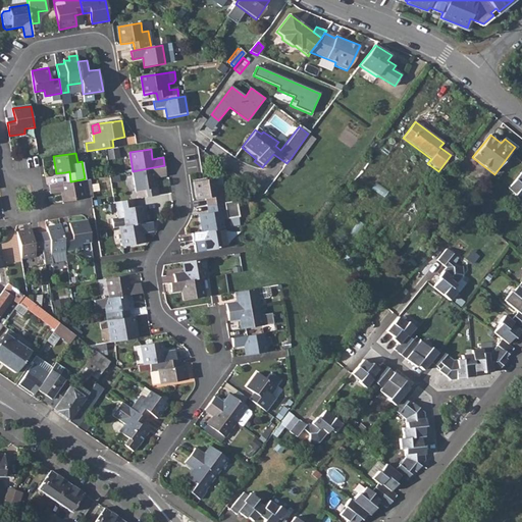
[(297,161),(292,157),(286,163),(279,173),(284,177),(297,161)]
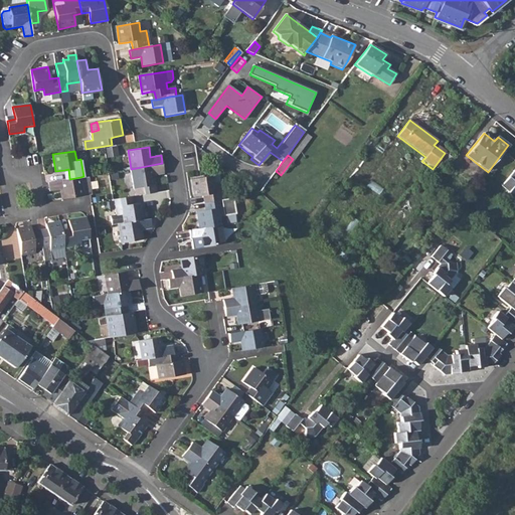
[(131,169),(135,188),(155,184),(153,174),(164,172),(162,163),(131,169)]
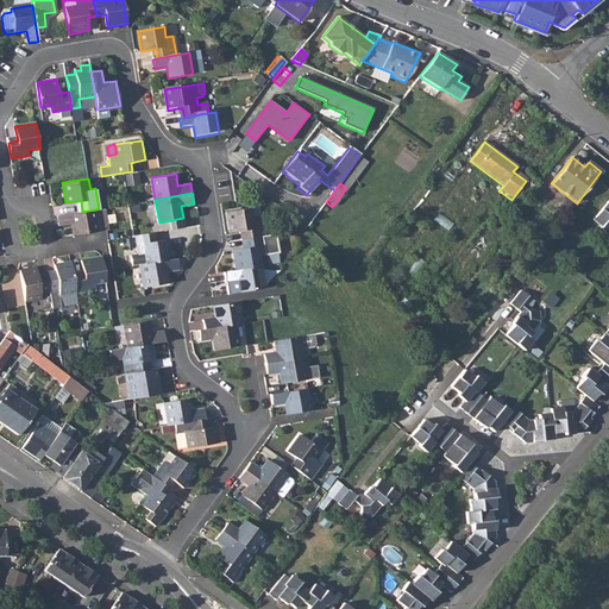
[(608,196),(591,220),(600,226),(598,228),(608,237),(608,196)]
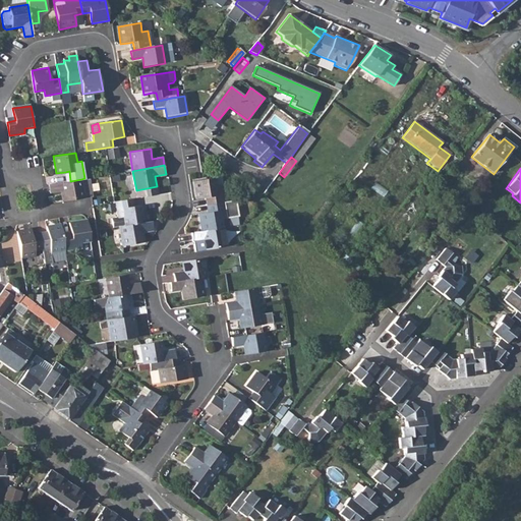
[(197,198),(207,197),(210,196),(211,203),(226,200),(223,186),(218,187),(216,177),(195,181),(197,198)]
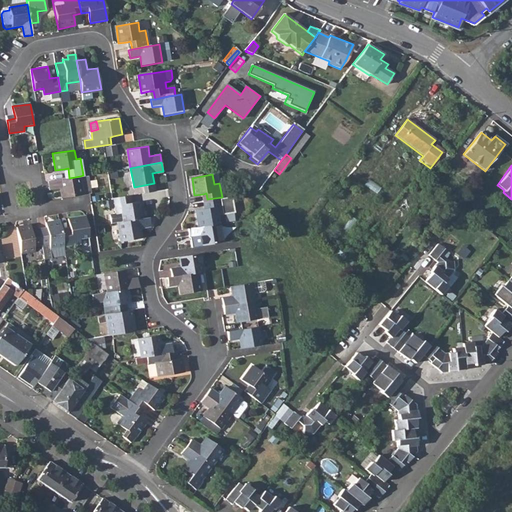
[(83,195),(80,176),(69,178),(66,178),(49,181),(51,190),(61,188),(63,199),(83,195)]
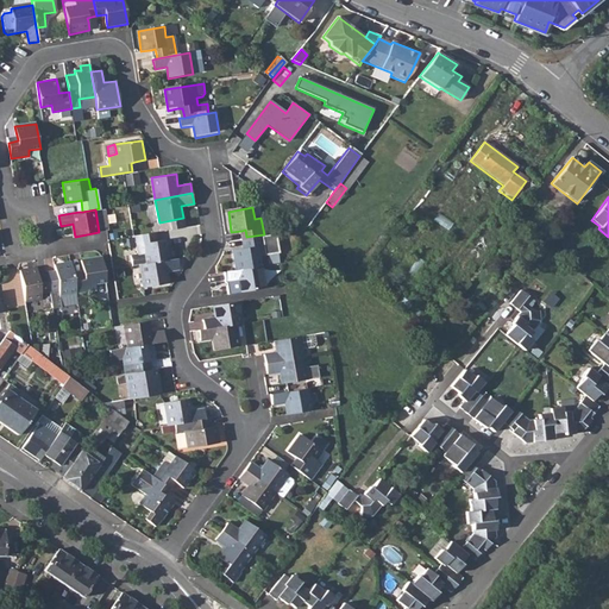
[(234,250),(238,269),(262,265),(261,255),(280,251),(277,232),(264,234),(246,237),(249,248),(244,248),(234,250)]
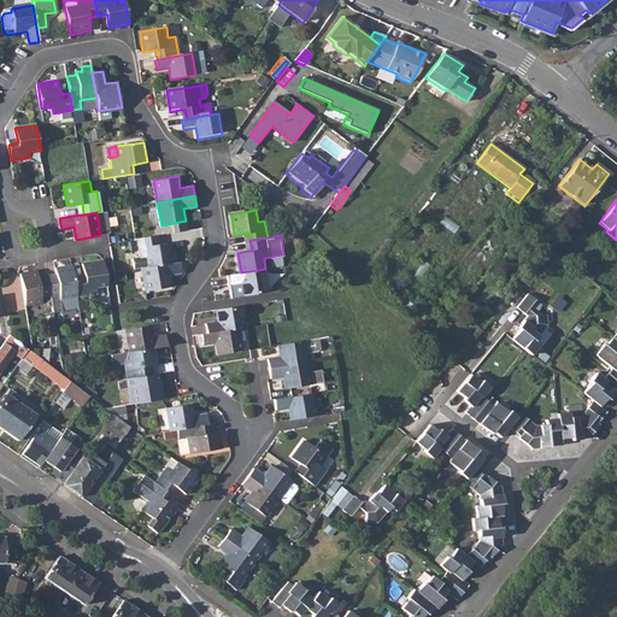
[(148,258),(150,268),(175,263),(171,242),(160,245),(157,246),(156,236),(137,239),(141,258),(148,258)]
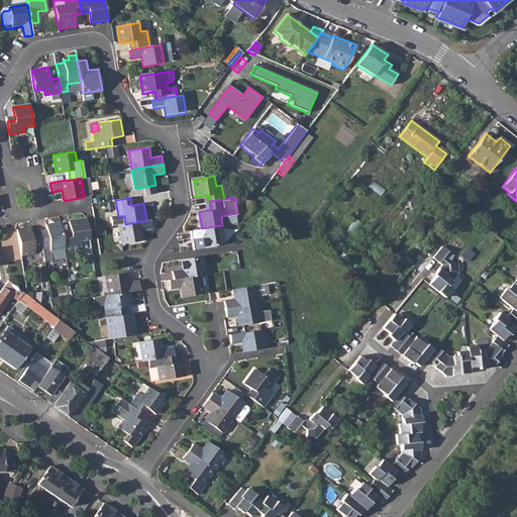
[(71,219),(73,227),(74,231),(64,233),(67,247),(84,245),(83,239),(92,237),(88,216),(71,219)]
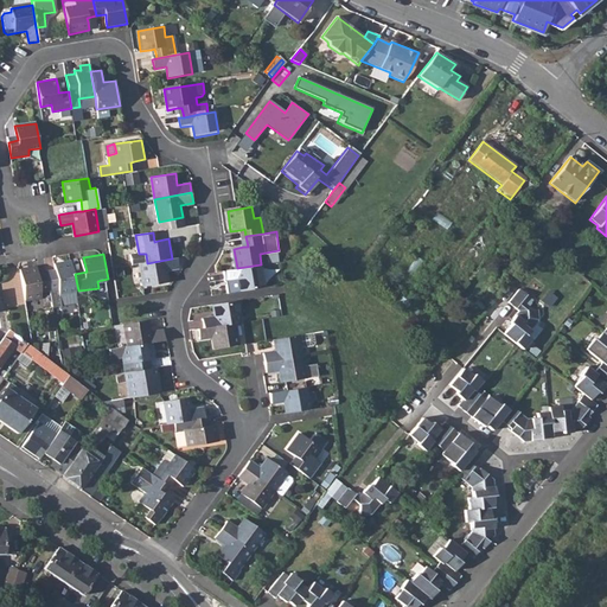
[(72,259),(64,261),(64,263),(57,264),(57,268),(48,269),(51,288),(61,287),(62,293),(78,291),(75,274),(75,269),(72,259)]
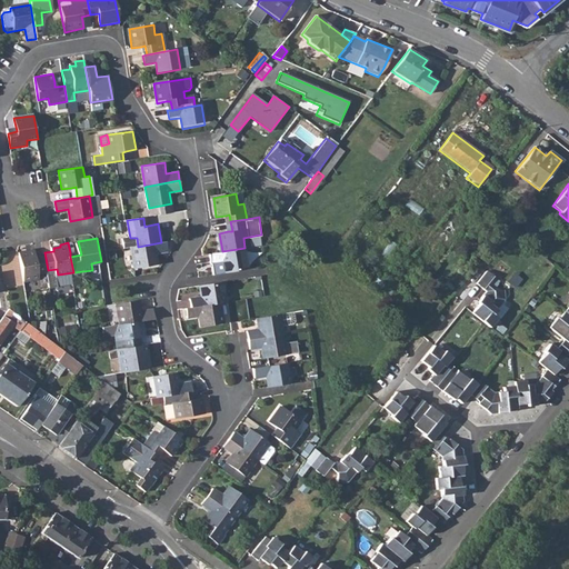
[(132,248),(136,269),(159,266),(158,253),(168,251),(167,242),(161,242),(138,247),(132,248)]
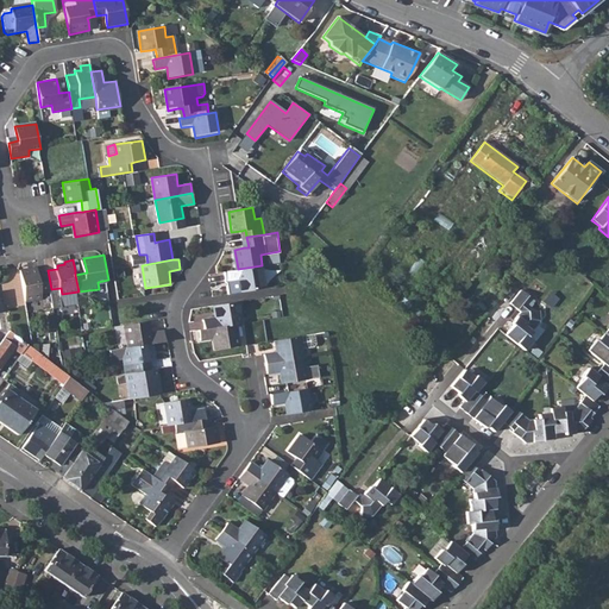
[(239,281),(242,292),(267,287),(262,265),(238,269),(225,271),(227,282),(239,281)]
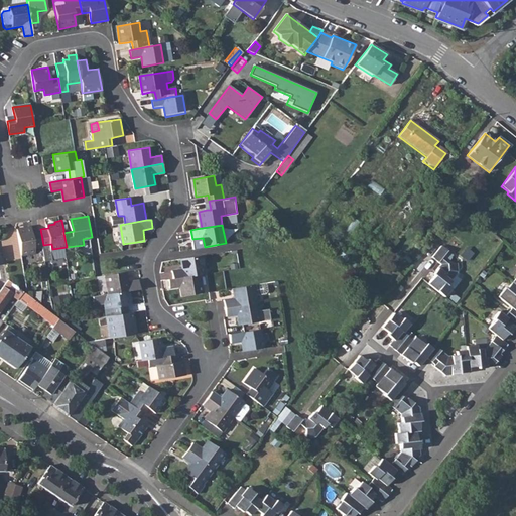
[(33,230),(33,228),(26,228),(26,226),(18,228),(22,254),(37,252),(36,246),(43,245),(40,229),(33,230)]
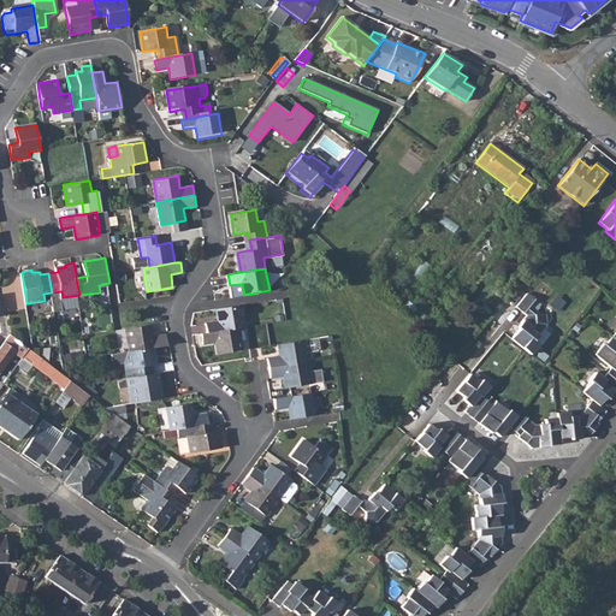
[(513,332),(533,347),(537,342),(532,338),(545,323),(544,313),(533,314),(526,308),(533,298),(526,292),(515,306),(525,314),(519,321),(522,325),(519,329),(517,327),(513,332)]
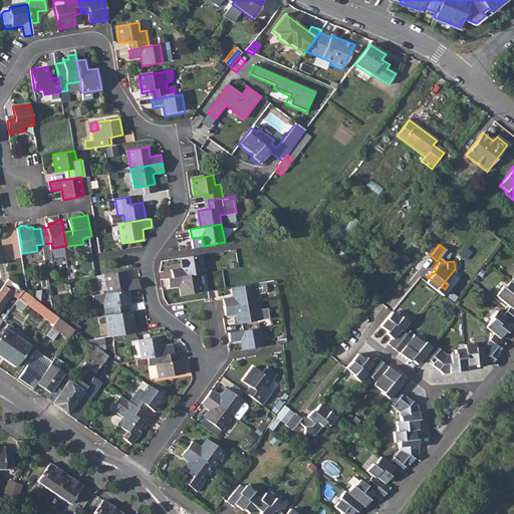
[(172,270),(173,278),(200,273),(205,273),(202,254),(181,258),(183,268),(172,270)]
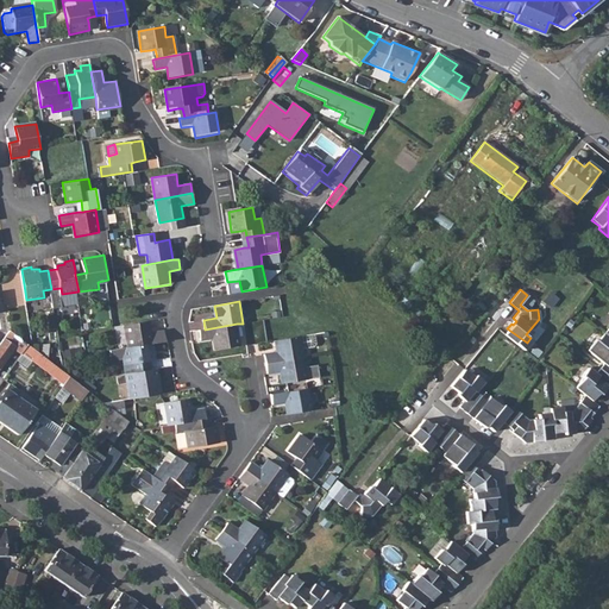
[(126,324),(130,347),(155,344),(168,341),(165,332),(154,334),(152,320),(126,324)]
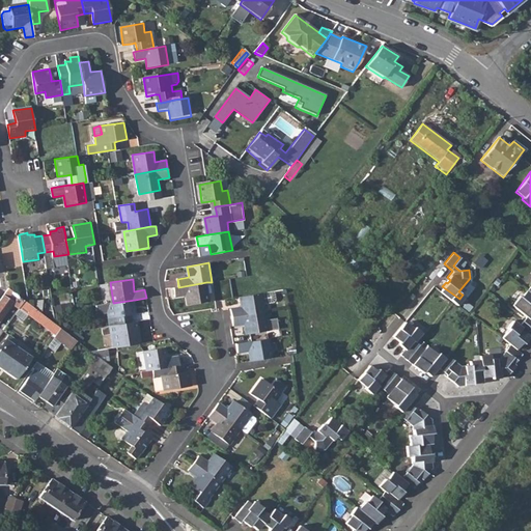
[(210,302),(206,282),(178,287),(174,288),(176,297),(187,296),(189,306),(210,302)]
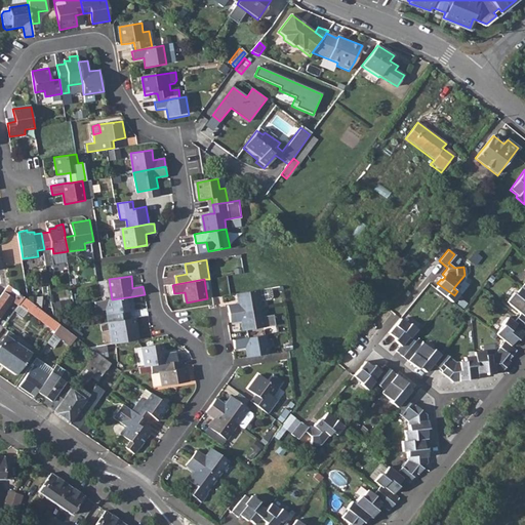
[(434,287),(450,300),(454,295),(437,283),(434,287)]
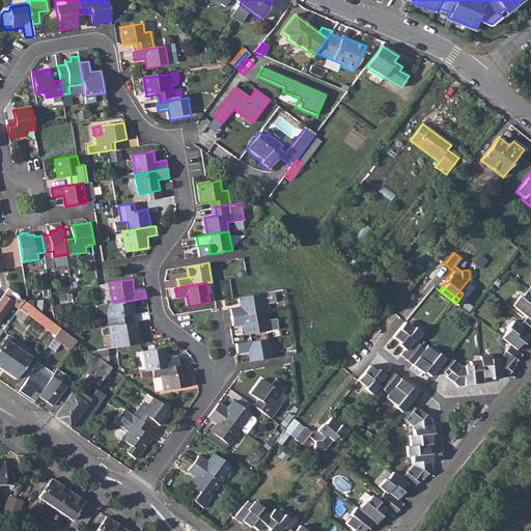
[(14,302),(21,306),(25,300),(9,287),(0,301),(0,323),(14,305),(12,304),(14,302)]
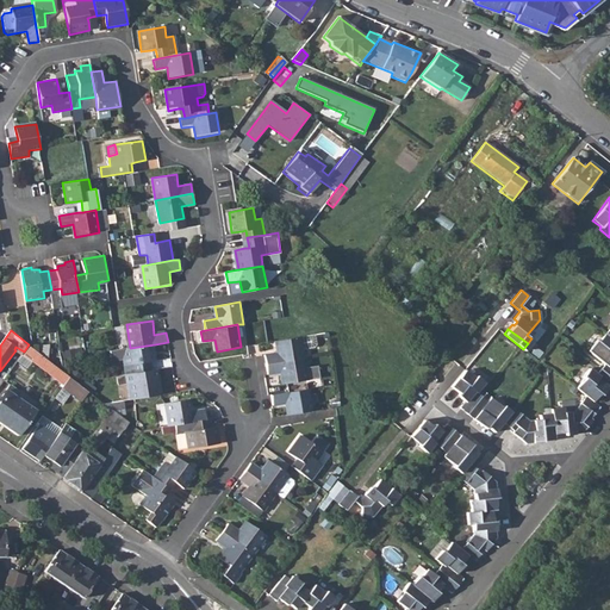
[(603,362),(598,368),(609,377),(609,337),(604,332),(597,341),(596,340),(586,350),(603,362)]
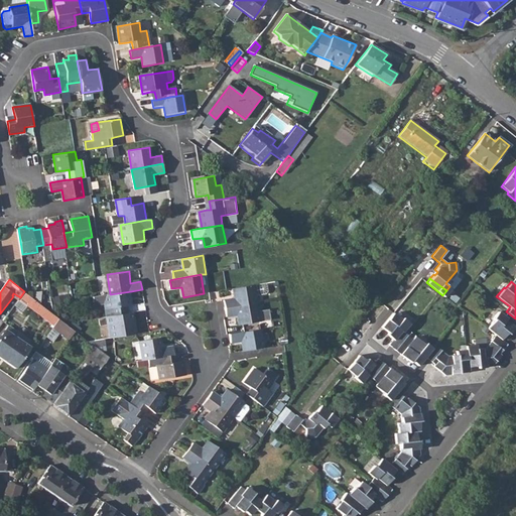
[(226,300),(227,308),(258,303),(257,295),(267,293),(269,290),(267,282),(234,288),(236,298),(226,300)]
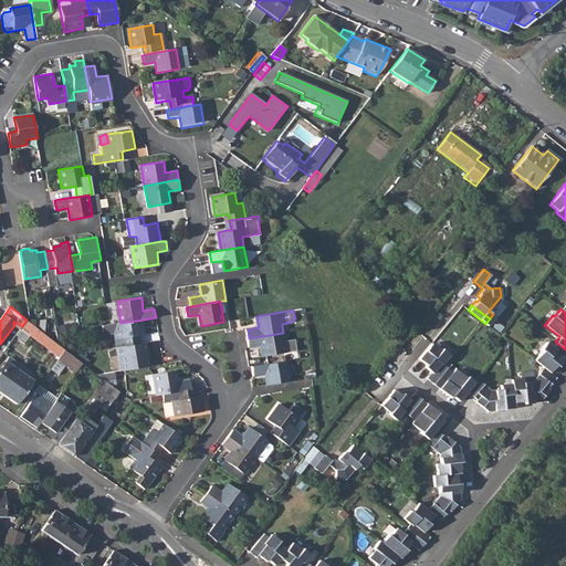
[(21,328),(59,356),(64,348),(61,346),(27,320),(22,326),(21,328)]
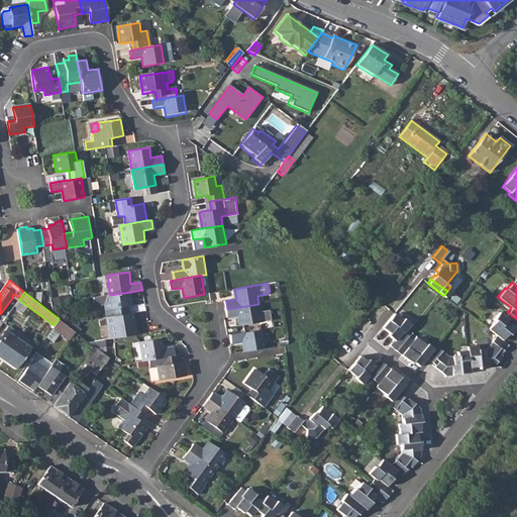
[(133,299),(131,292),(110,295),(95,298),(97,307),(107,305),(109,318),(129,314),(128,307),(131,307),(130,299),(133,299)]
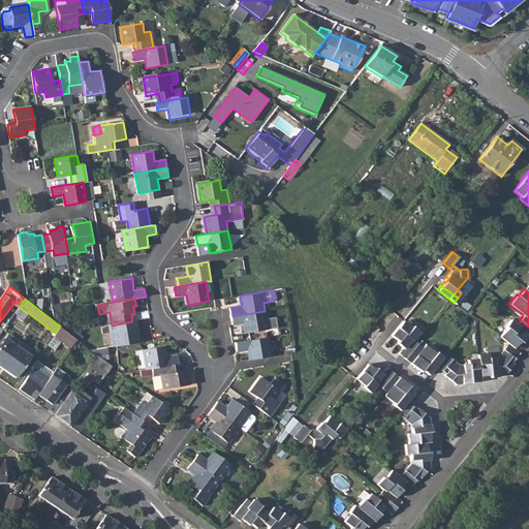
[(265,311),(232,316),(235,324),(245,322),(247,334),(279,329),(277,317),(267,319),(265,311)]
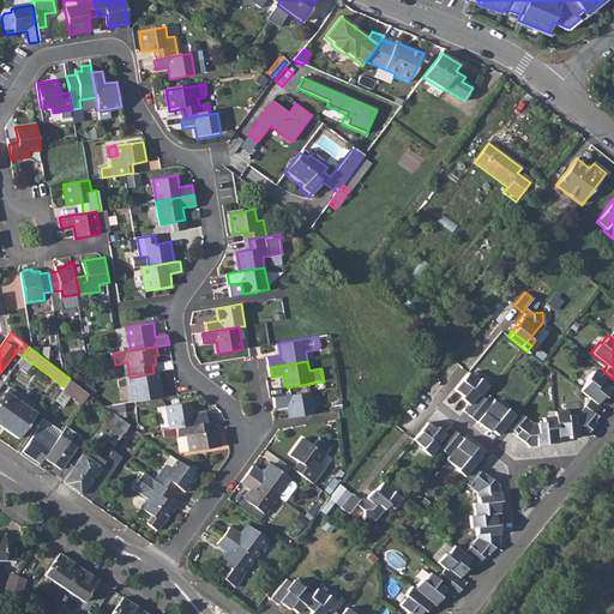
[(613,391),(613,379),(602,371),(599,375),(591,371),(587,375),(605,391),(607,392),(611,389),(613,391)]
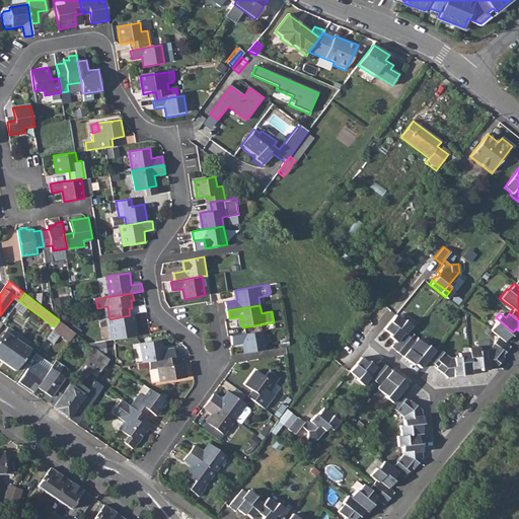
[(113,341),(139,337),(138,328),(135,329),(134,322),(137,322),(136,314),(130,315),(109,319),(113,341)]
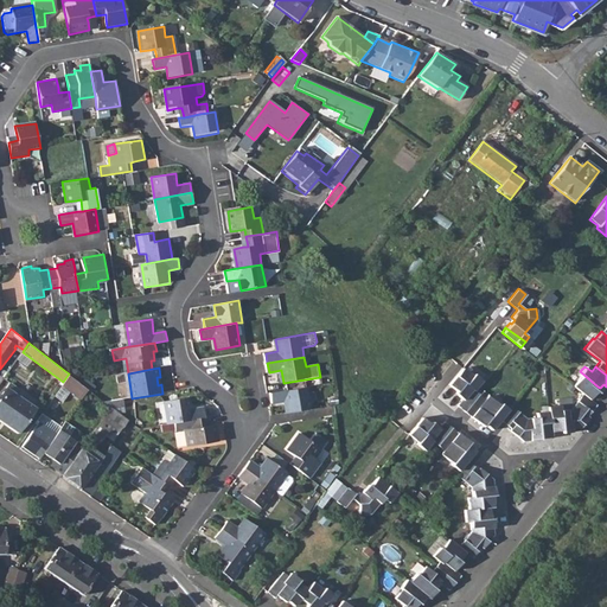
[(481,397),(472,402),(478,394),(473,390),(480,381),(472,374),(471,375),(461,368),(448,384),(459,394),(458,396),(462,400),(458,406),(479,423),(480,421),(491,429),(499,419),(508,409),(500,403),(499,404),(487,395),(485,400),(481,397)]
